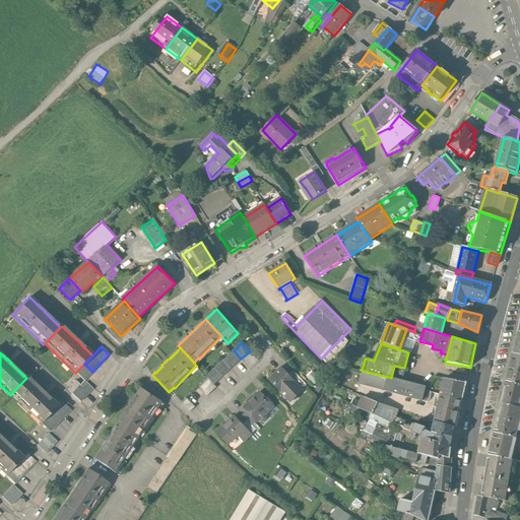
[(232,352),(206,377),(209,379),(214,385),(239,361),(232,352)]
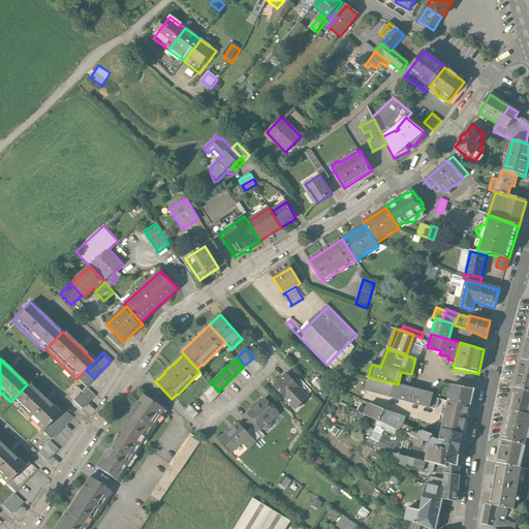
[(528,362),(521,360),(517,382),(528,386),(528,362)]
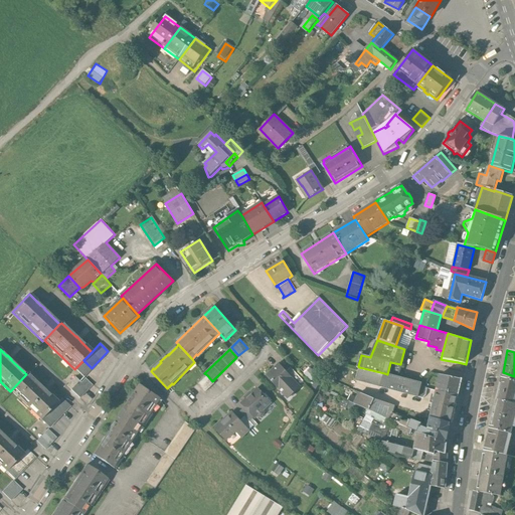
[(83,360),(74,369),(83,377),(92,368),(83,360)]
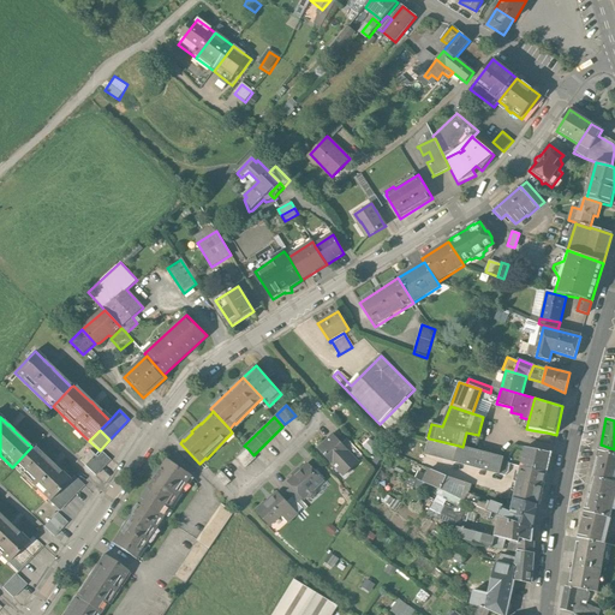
[(547,433),(531,430),(531,431),(523,430),(521,441),(545,445),(547,433)]
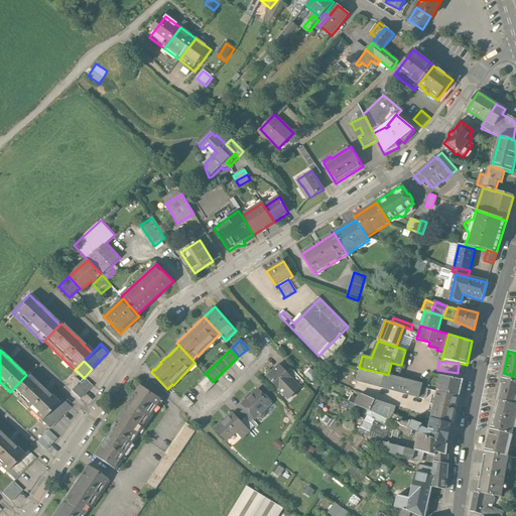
[(286,373),(279,366),(267,377),(285,397),(291,392),(293,393),(299,387),(294,382),(286,373)]
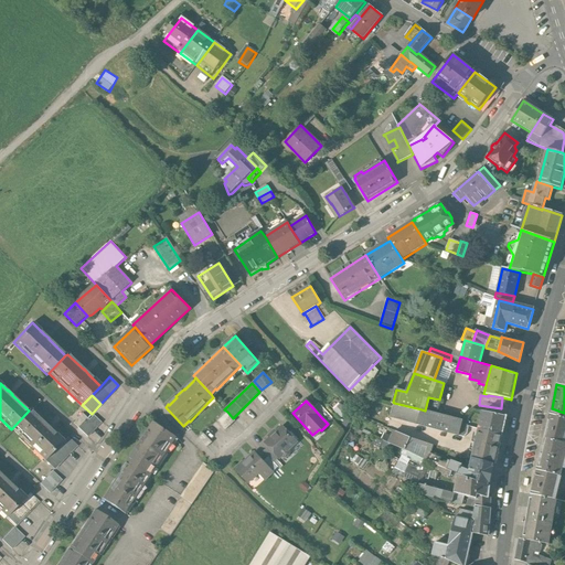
[(422,409),(394,403),(391,417),(417,424),(422,409)]
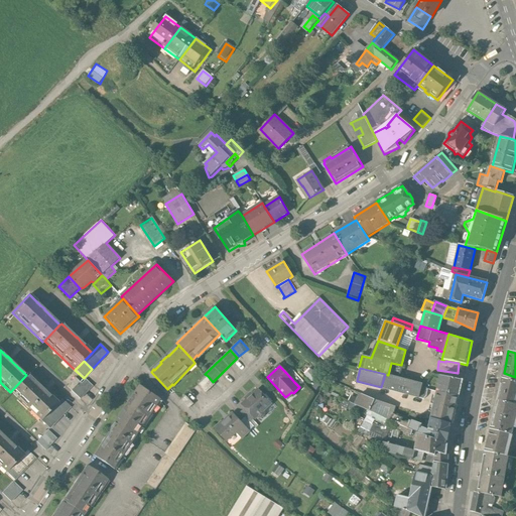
[(299,378),(291,369),(286,373),(294,382),(299,378)]
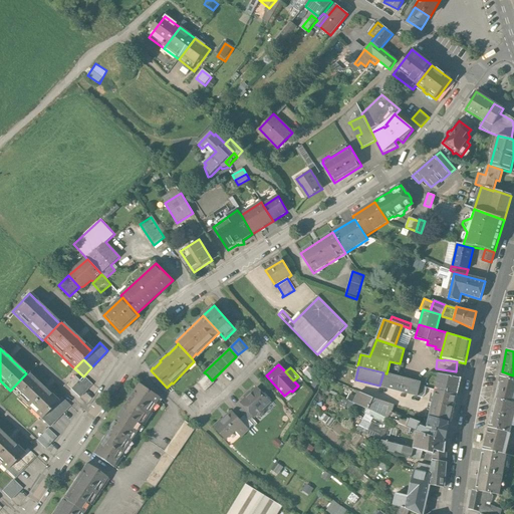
[(42,387),(27,372),(26,373),(11,390),(41,419),(45,415),(57,402),(46,390),(42,386),(42,387)]
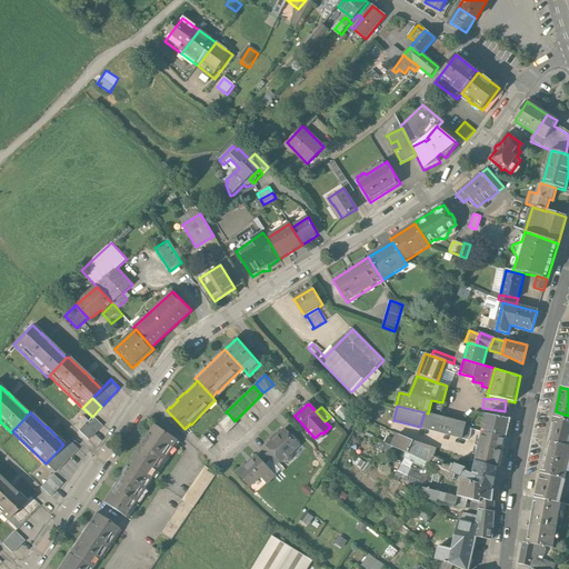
[(465,428),(466,423),(428,413),(425,412),(420,427),(467,439),(469,436),(470,429),(465,428)]
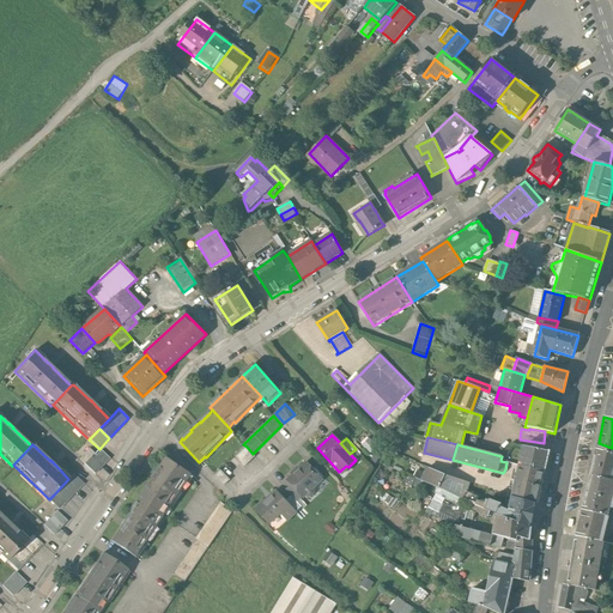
[(247,447),(235,456),(244,467),(256,457),(253,454),(247,447)]
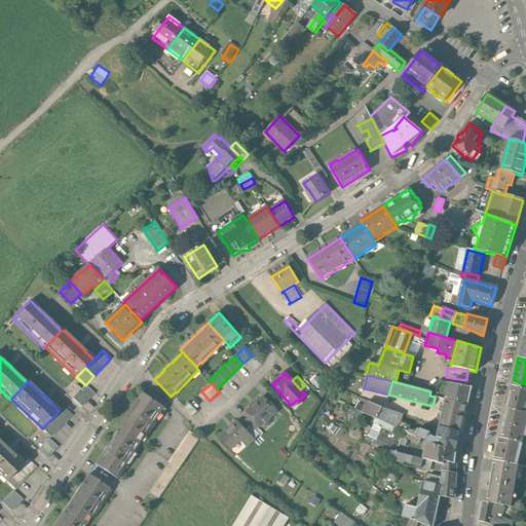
[(472,388),(449,383),(447,395),(445,395),(443,392),(439,391),(438,398),(445,400),(467,405),(472,388)]
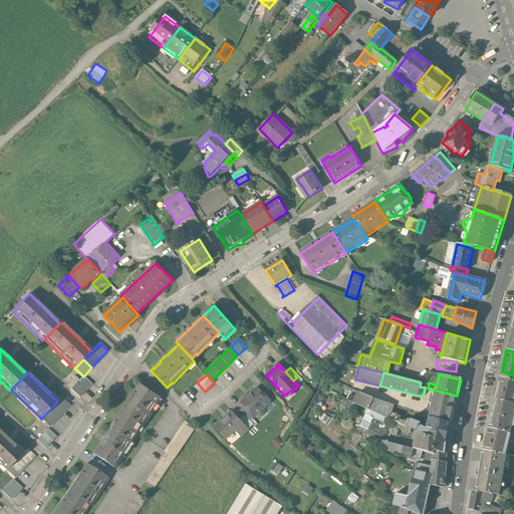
[(84,377),(80,381),(78,380),(70,390),(79,398),(91,384),(84,377)]
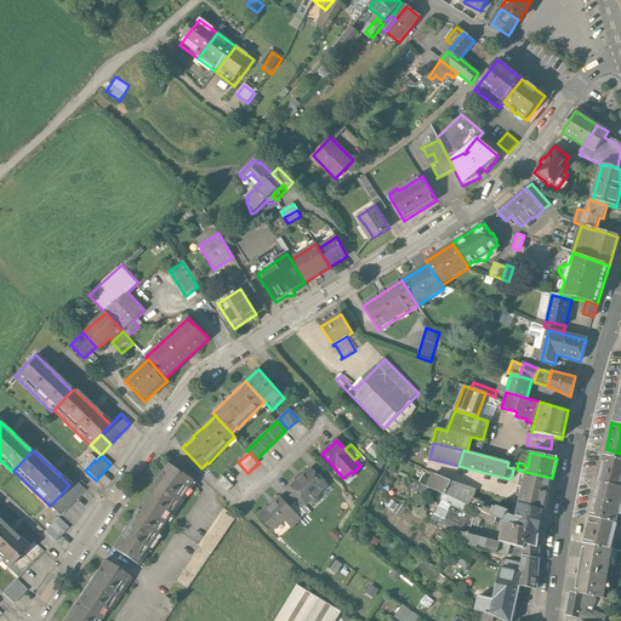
[(620,460),(605,456),(599,482),(619,488),(620,478),(620,460)]
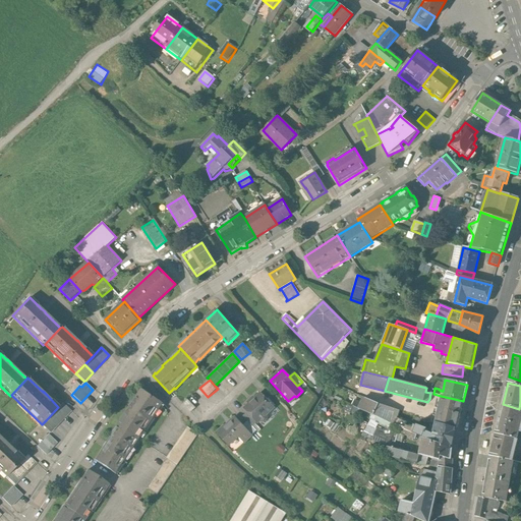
[(163,404),(142,390),(134,403),(133,402),(130,407),(119,425),(138,439),(163,404)]
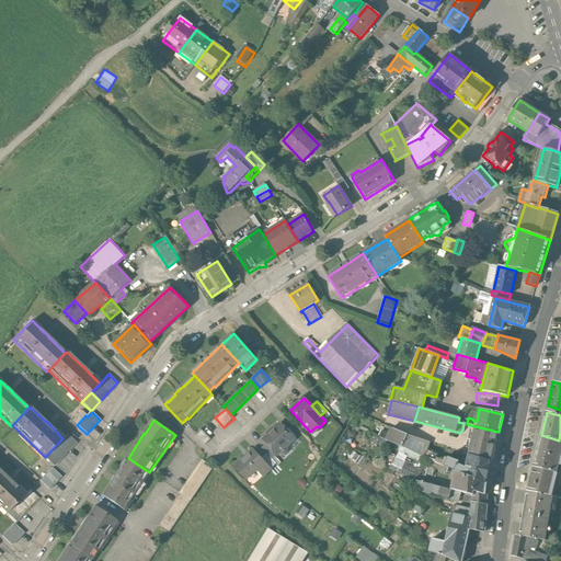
[(281,424),(263,441),(266,444),(277,455),(278,454),(279,455),(284,455),(287,451),(287,447),(286,446),(294,439),(281,424)]
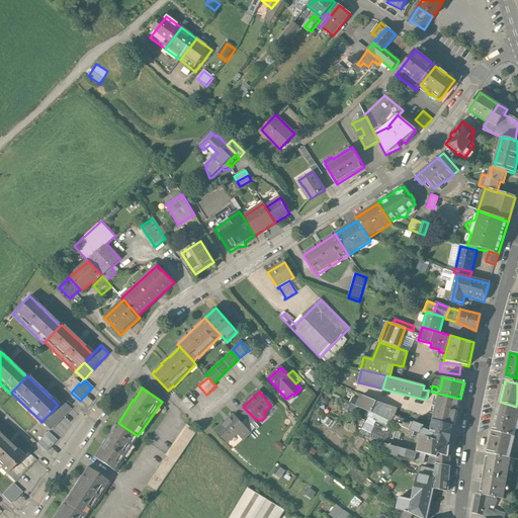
[(460,399),(438,394),(433,420),(453,426),(460,399)]
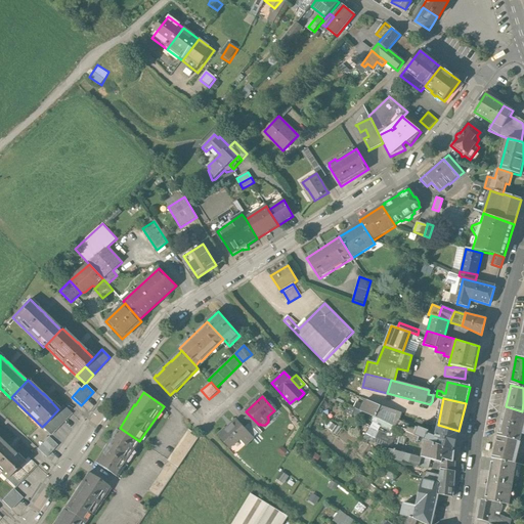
[(401,415),(366,399),(364,403),(359,401),(356,409),(413,433),(416,428),(398,421),(401,415)]
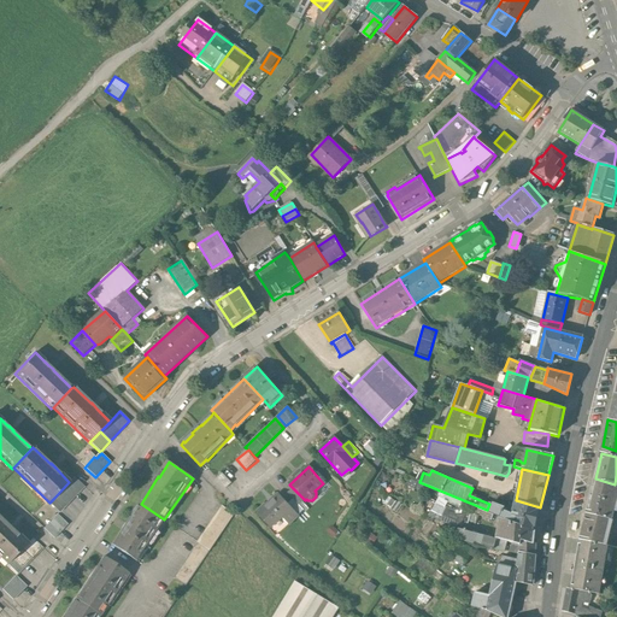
[(231,483),(222,474),(217,479),(227,489),(231,483)]
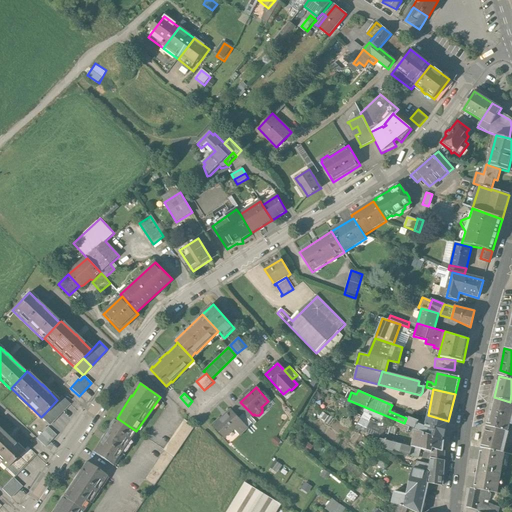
[(57,400),(45,413),(53,421),(70,404),(61,396),(57,400)]
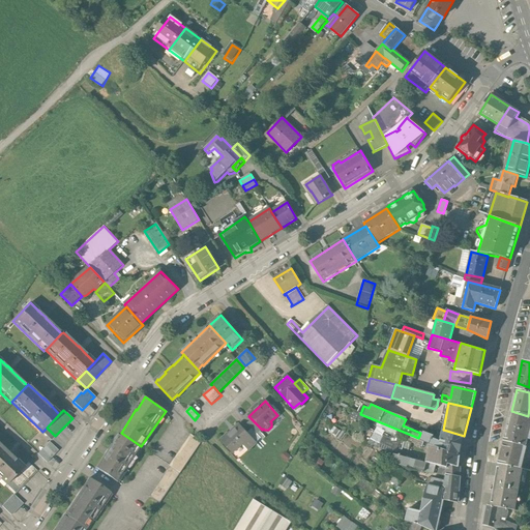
[(529,415),(528,416),(511,411),(504,441),(526,446),(529,430),(529,415)]
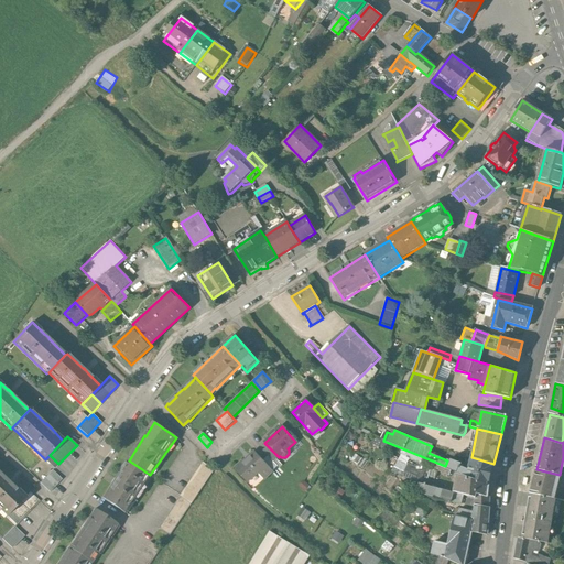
[(279,457),(268,446),(263,451),(269,457),(273,462),(279,457)]
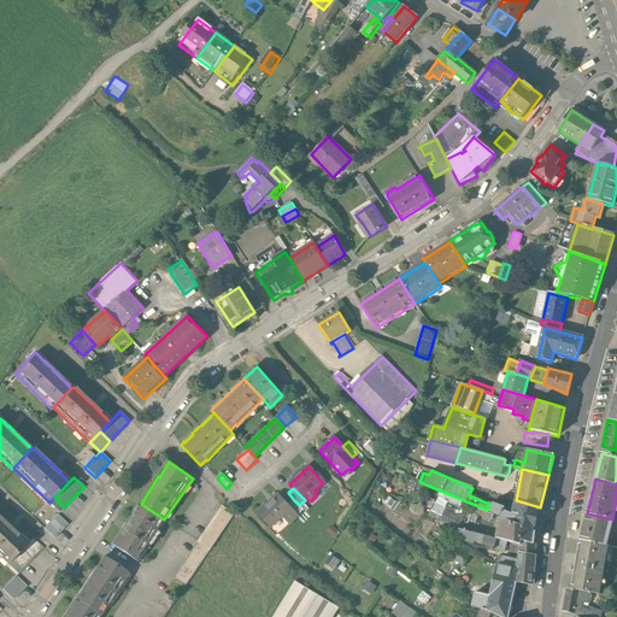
[(278,495),(265,507),(264,506),(257,513),(270,528),(281,518),(288,524),(298,516),(288,505),(278,495)]
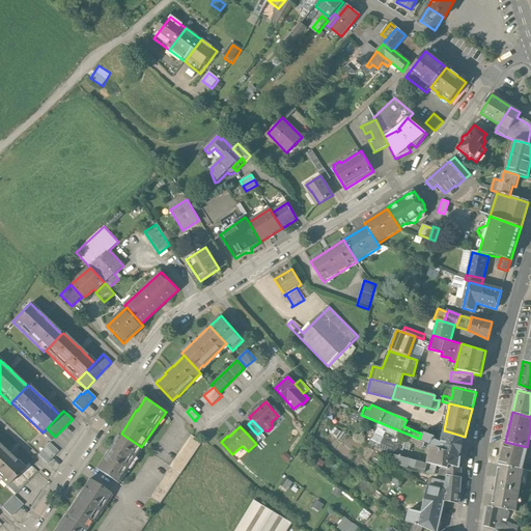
[(257,435),(253,430),(248,435),(256,444),(261,439),(257,435)]
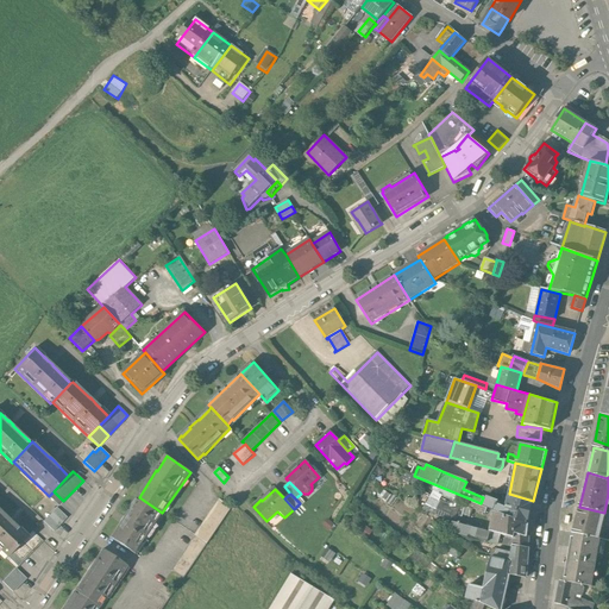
[(533,501),(509,494),(507,504),(529,513),(533,501)]
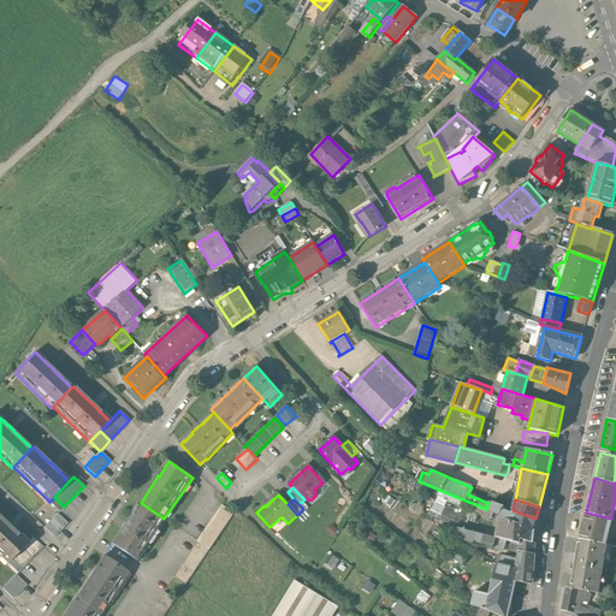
[(535,519),(513,510),(511,513),(502,510),(503,507),(492,502),(487,513),(492,514),(499,516),(534,529),(535,519)]
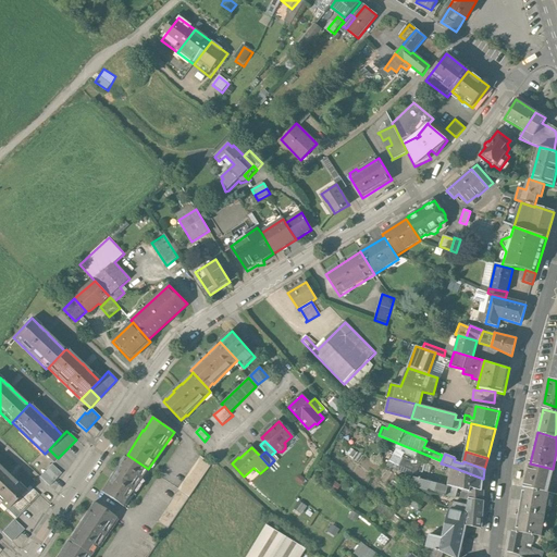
[(148,469),(127,455),(114,474),(113,473),(111,478),(101,492),(123,507),(148,469)]
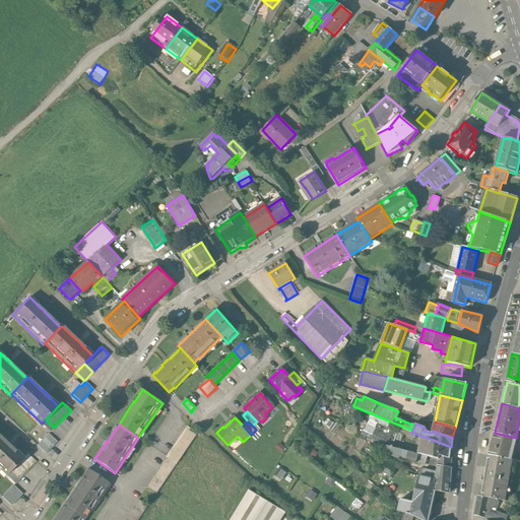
[(188,427),(167,457),(177,464),(198,434),(188,427)]
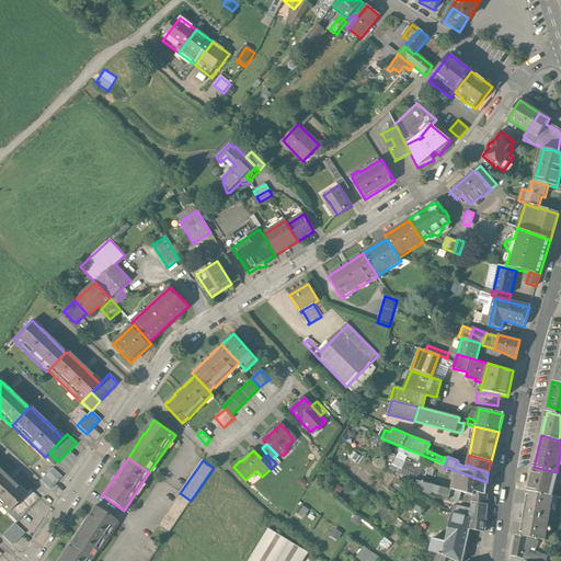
[(447,472),(448,468),(433,464),(432,467),(447,472)]
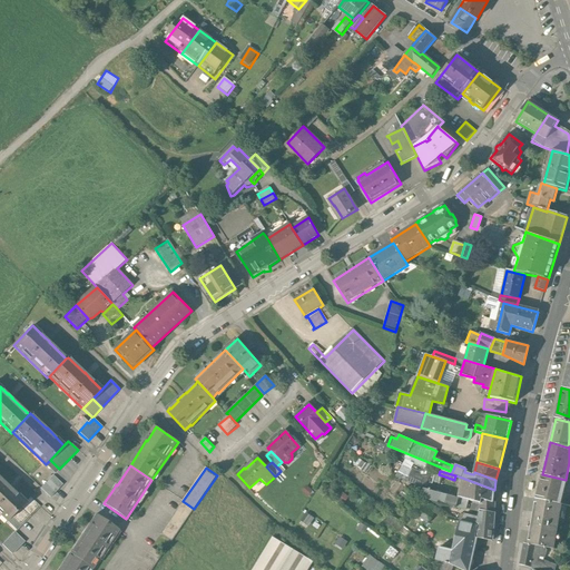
[(52,474),(41,488),(50,497),(62,484),(52,474)]
